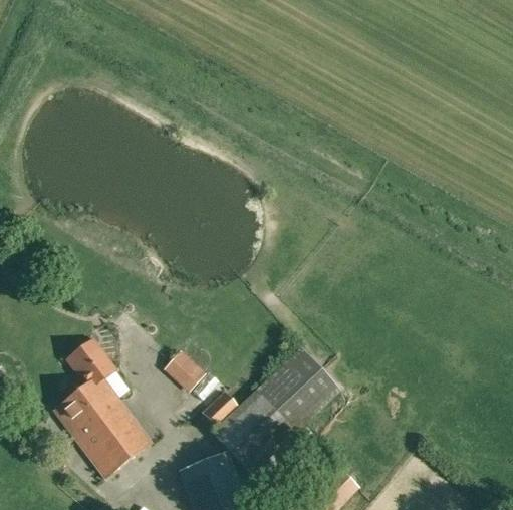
[(84,384),(52,409),(103,477),(150,442),(101,378),(114,368),(91,339),(65,358),(84,384)]
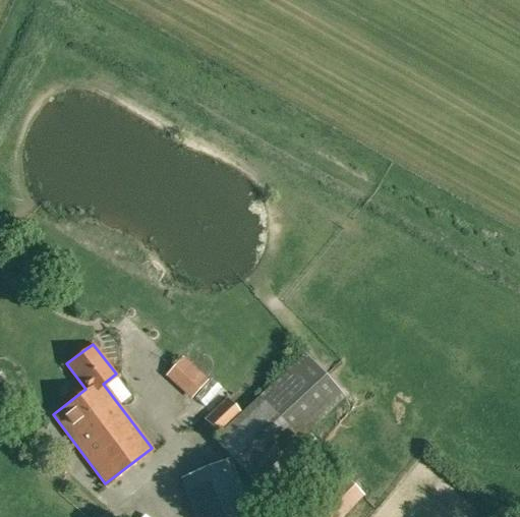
[(217,432),(213,436),(254,480),(303,435),(345,395),(304,351),(240,409),(217,432)]
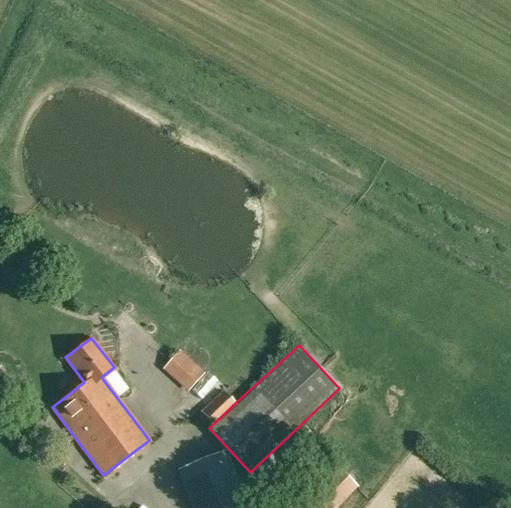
[(179,348),(165,363),(190,386),(203,371),(179,348)]
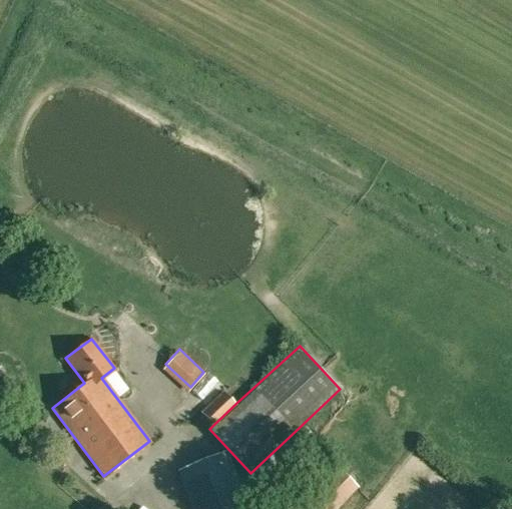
[(248,508),(225,449),(177,468),(193,508),(248,508)]
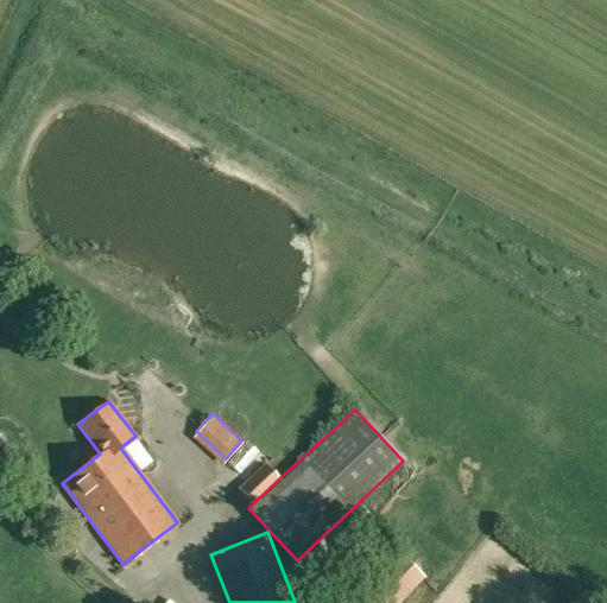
[(397,602),(424,575),(400,553),(352,602),(397,602)]
